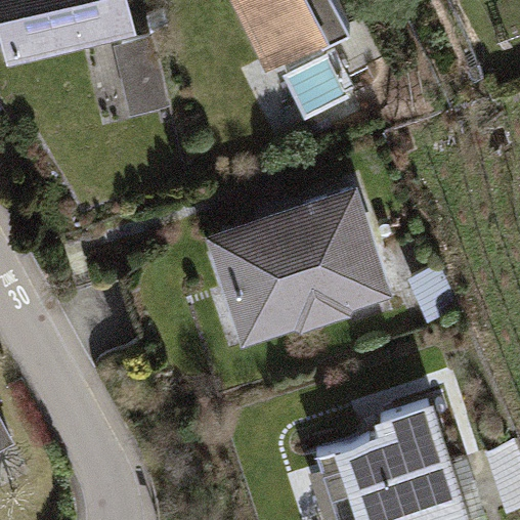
[(0,0),(0,36),(7,68),(111,44),(137,38),(128,0),(0,0)]
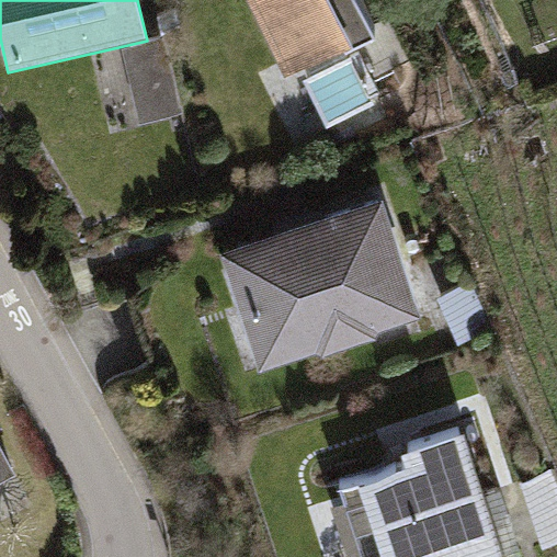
[(250,0),(291,88),(276,94),(298,141),(327,128),(334,145),(387,121),(353,46),(374,36),(356,0),(250,0)]
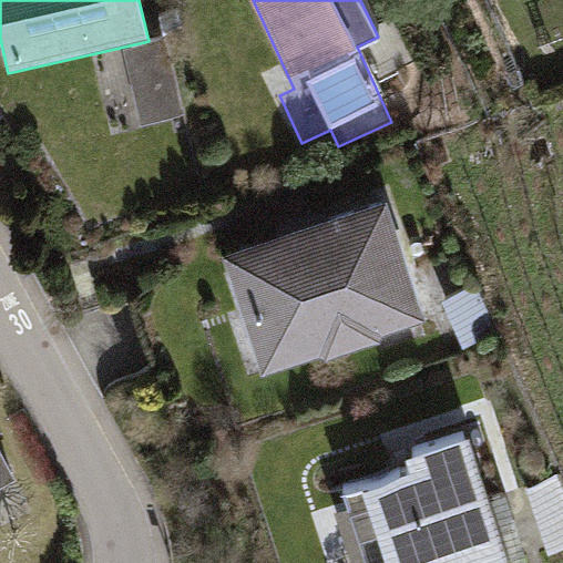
[(149,41),(120,48),(139,130),(183,120),(164,38),(149,41)]
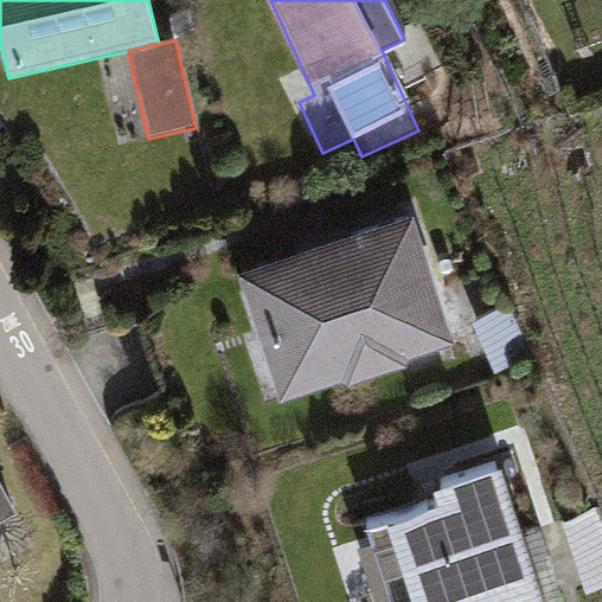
[(358,241),(241,281),(282,402),(341,382),(345,392),(415,369),(411,358),(455,344),(414,222),(399,226),(395,215),(354,229),(358,241)]
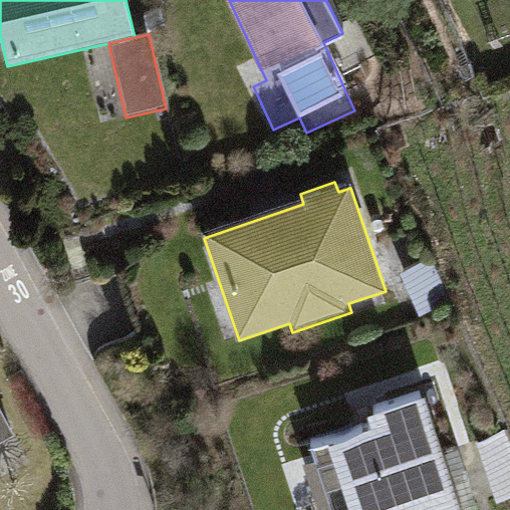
[(424,264),(399,275),(418,316),(442,305),(424,264)]
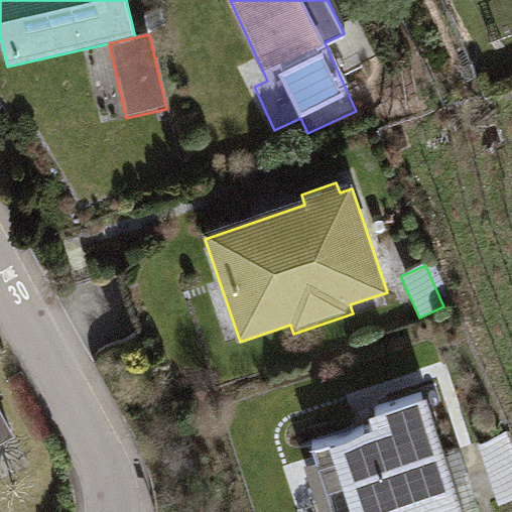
[(333,511),(352,506),(354,511),(384,511),(454,490),(421,394),(373,410),(377,422),(330,438),(334,451),(313,457),(331,511),(333,511)]
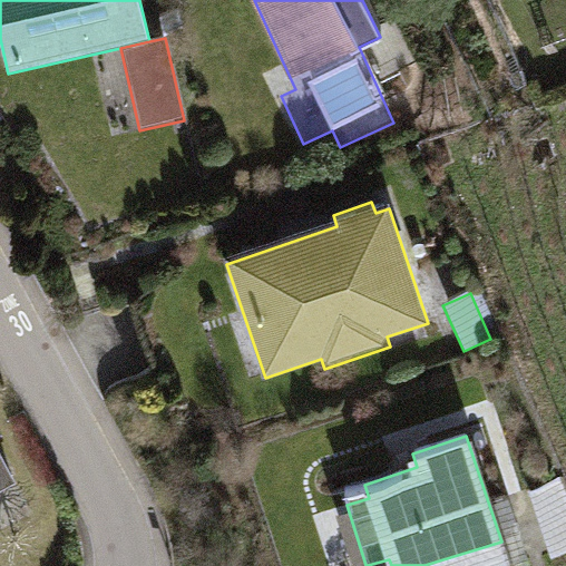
[(0,499),(18,489),(0,456),(0,499)]
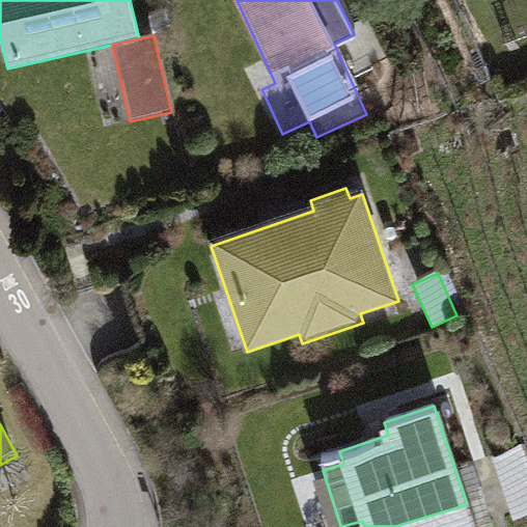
[(491,459),(510,519),(526,512),(526,465),(522,448),(491,459)]
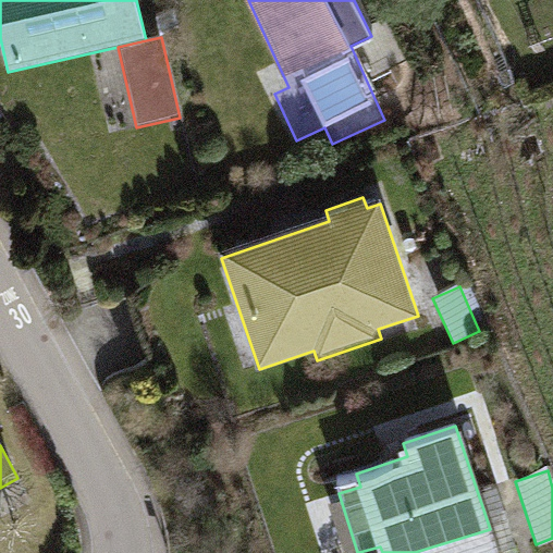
[(496,552),(490,529),(415,552),(496,552)]
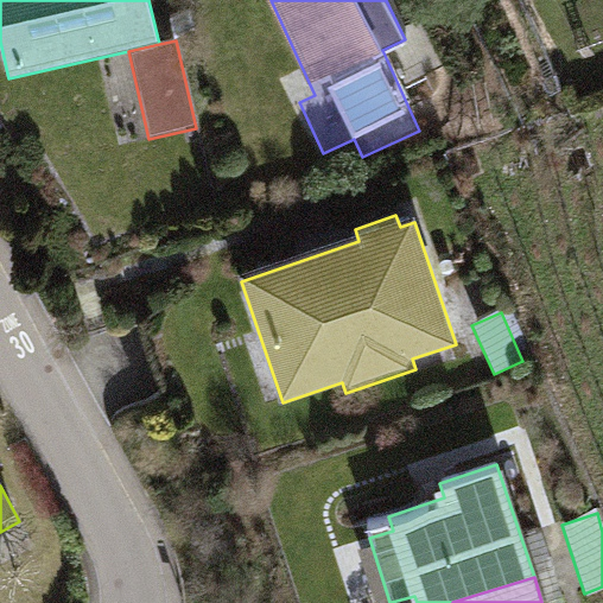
All buildings are outlined.
